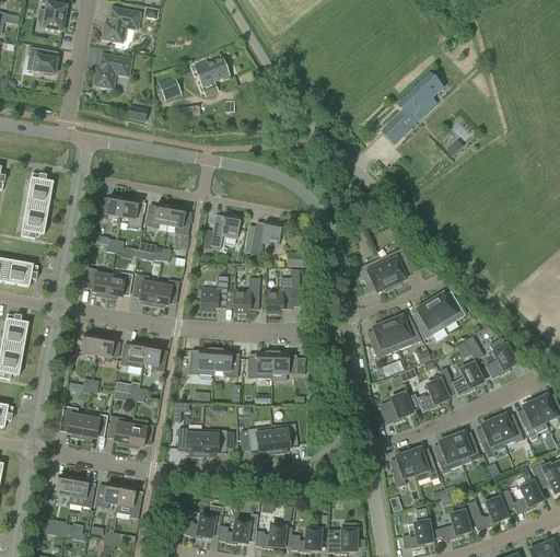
[(43,27),(61,31),(63,21),(63,22),(65,14),(66,6),(59,4),(60,0),(42,0),(42,2),(47,2),(43,27)]
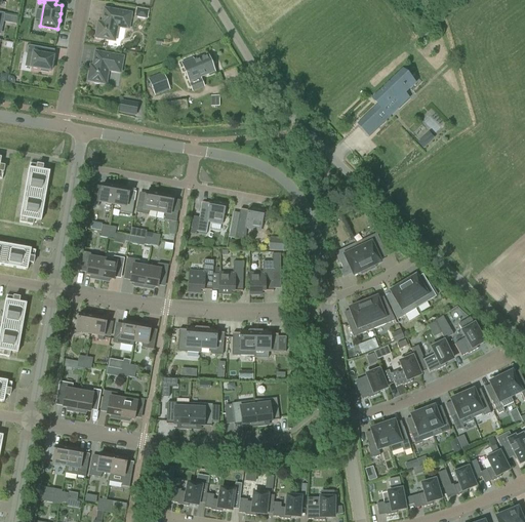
[(149,8),(136,5),(134,14),(147,17),(149,8)]
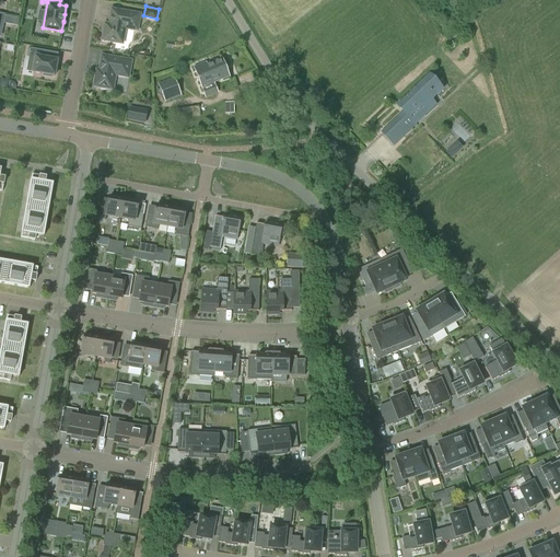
[(106,25),(105,25),(105,26),(104,26),(104,27),(102,38),(123,42),(125,26),(138,28),(140,12),(112,7),(108,25),(107,25),(106,25)]
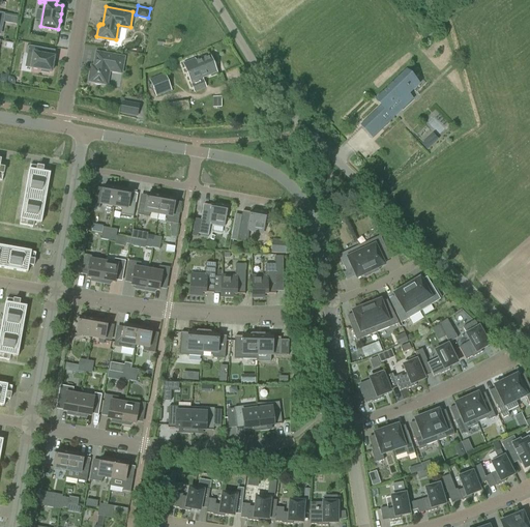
[(19,21),(20,13),(7,11),(5,19),(19,21)]
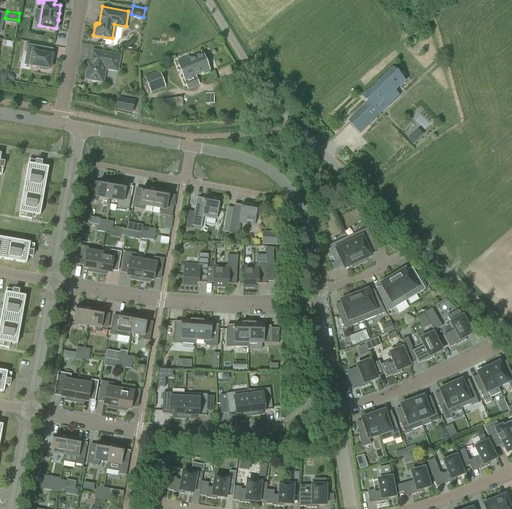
[(32,50),(30,64),(40,66),(39,67),(47,69),(47,67),(50,67),(52,53),(40,51),(41,44),(28,42),(26,49),(32,50)]
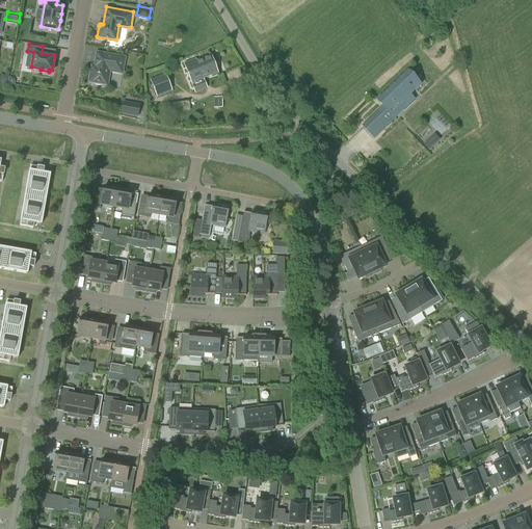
[(91,69),(91,70),(90,70),(89,80),(95,80),(96,82),(100,83),(102,82),(107,83),(110,69),(122,72),(125,55),(97,50),(94,68),(92,68),(91,69)]
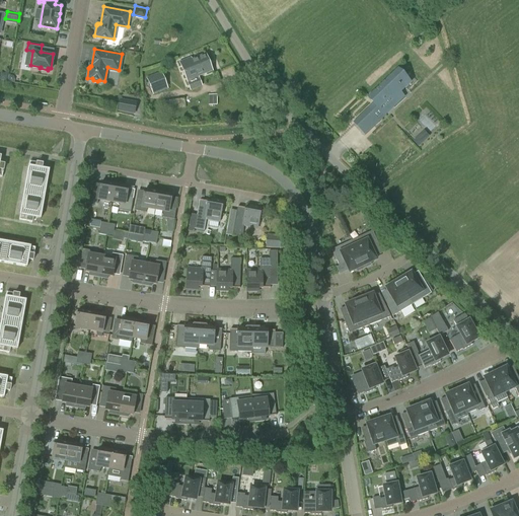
[(192,58),(191,55),(179,60),(188,81),(199,76),(198,73),(212,68),(206,53),(192,58)]
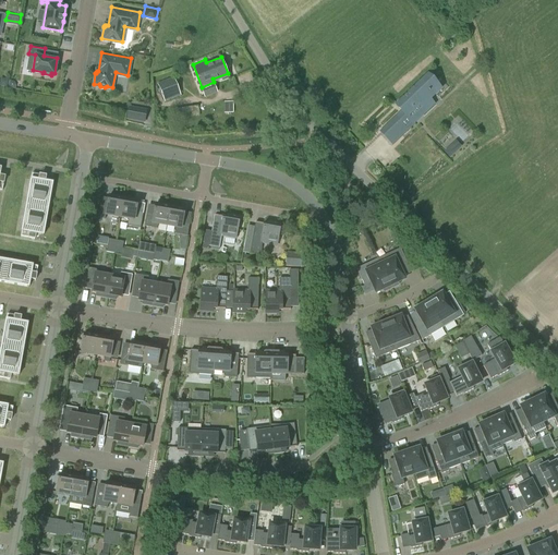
[(392,142),(436,100),(432,95),(444,84),(428,68),(395,100),(401,107),(379,128),(392,142)]
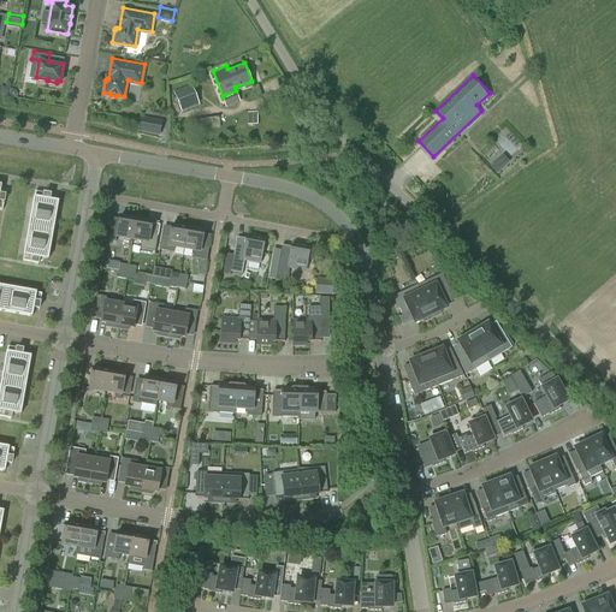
[(173,89),(182,110),(199,102),(191,83),(173,89)]
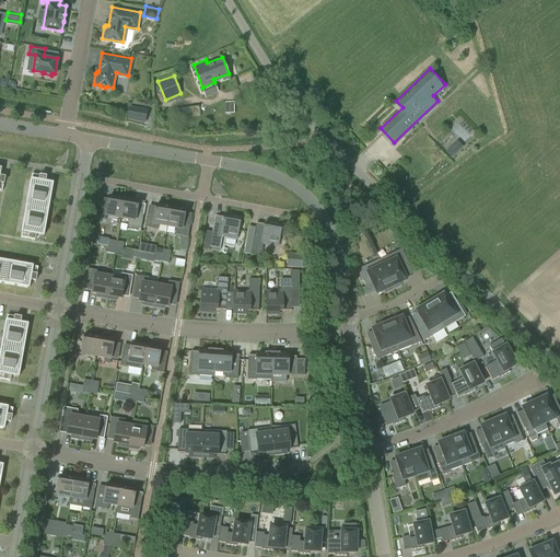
[(234,111),(234,100),(224,100),(225,111),(234,111)]
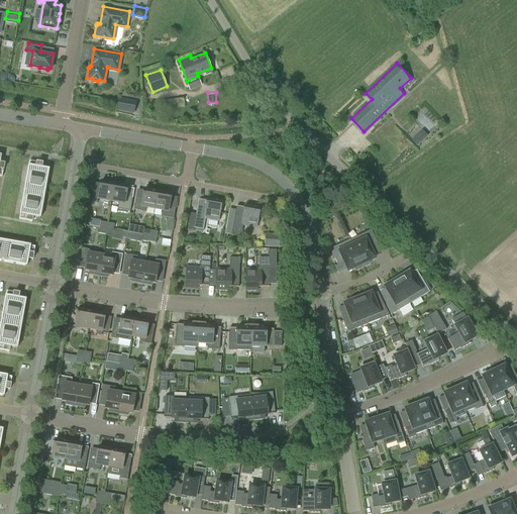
[(119,96),(117,108),(134,111),(136,99),(119,96)]
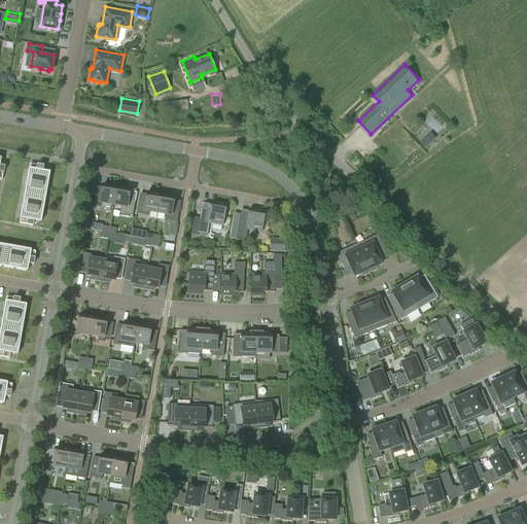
[(167,101),(169,110),(188,107),(187,98),(167,101)]
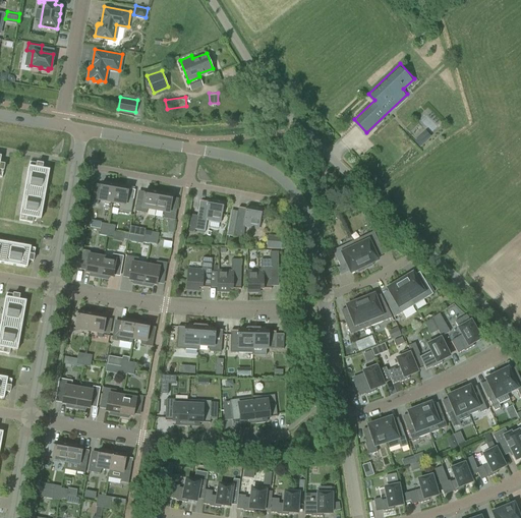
[(429,136),(421,144),(425,148),(432,140),(429,136)]
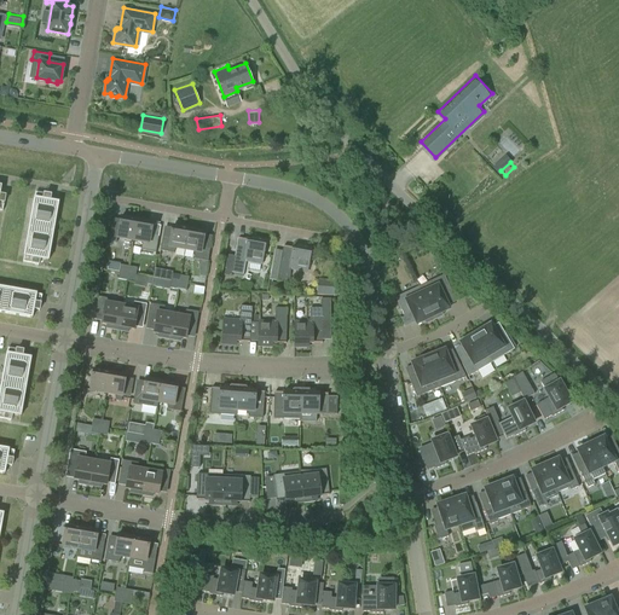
[(35,190),(29,225),(53,228),(58,199),(50,198),(51,192),(35,190)]
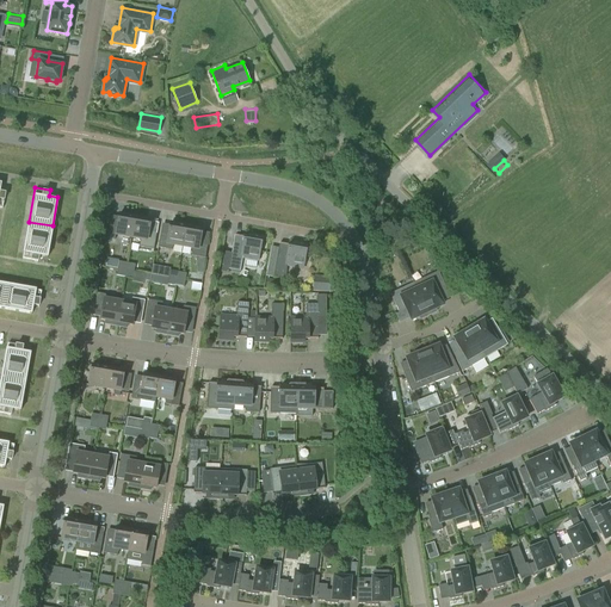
[(116,231),(131,235),(135,211),(124,210),(124,214),(119,212),(118,218),(110,216),(106,235),(115,237),(116,231)]
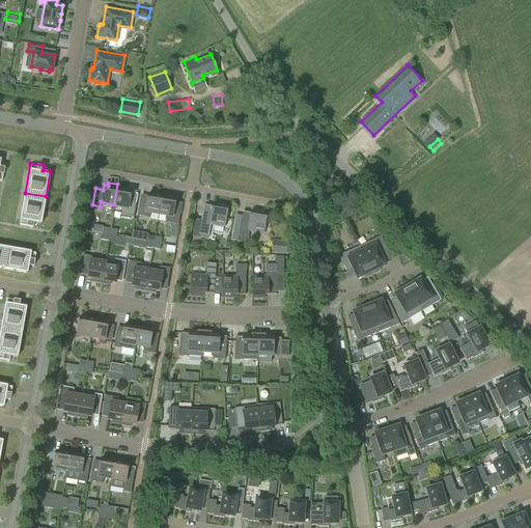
[(117,184),(114,204),(122,205),(121,212),(134,214),(136,201),(130,199),(131,190),(127,189),(128,186),(117,184)]
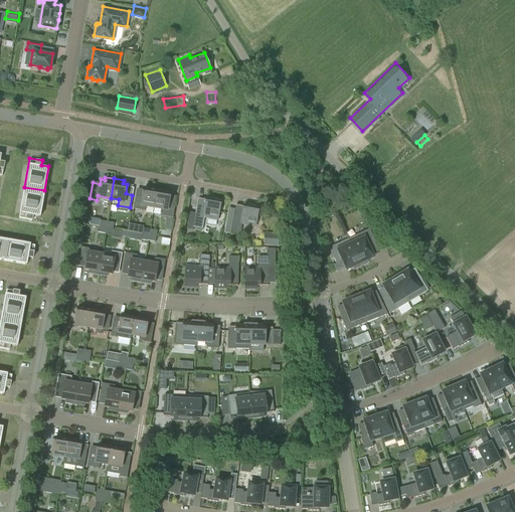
[(147,204),(154,205),(157,186),(148,184),(148,187),(143,186),(142,196),(135,195),(133,206),(144,208),(145,207),(147,204)]
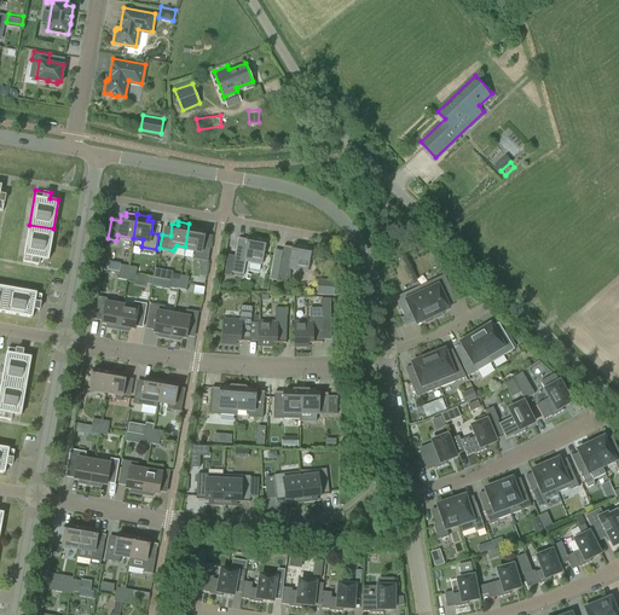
[(189,224),(185,247),(194,249),(195,256),(208,259),(210,245),(202,244),(204,230),(200,228),(200,225),(189,224)]
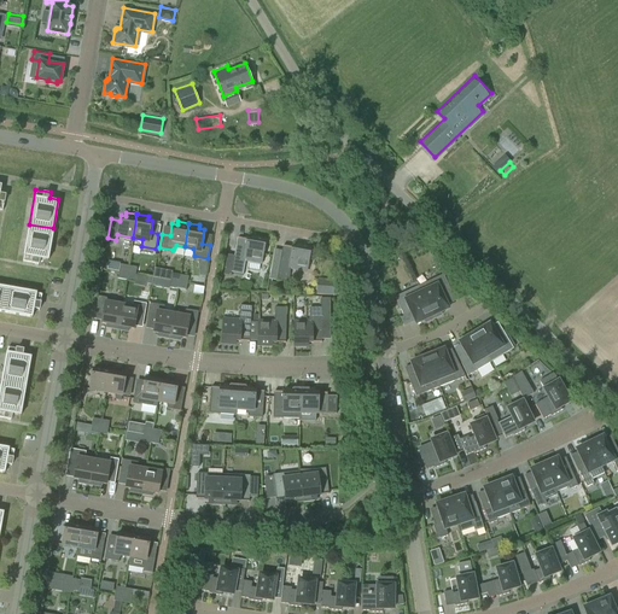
[(53,228),(29,224),(23,259),(39,262),(39,256),(48,258),(53,228)]
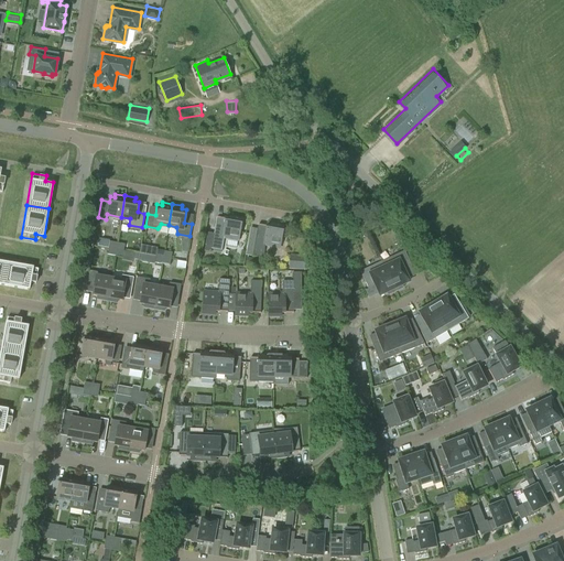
[(217,215),(210,247),(221,248),(224,235),(238,237),(242,216),(231,214),(230,217),(217,215)]
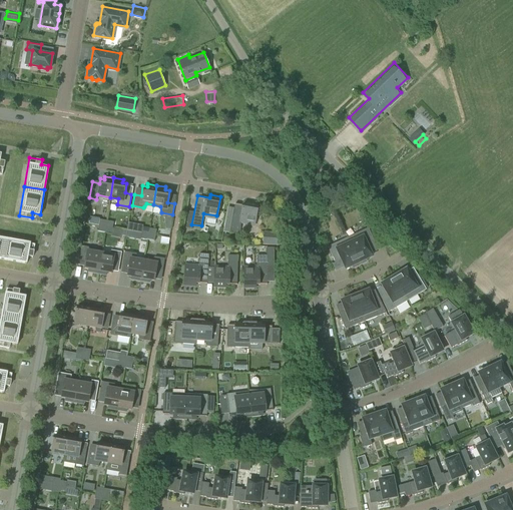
[(247,204),(245,204),(234,202),(229,230),(238,232),(241,220),(254,222),(258,203),(247,201),(247,204)]
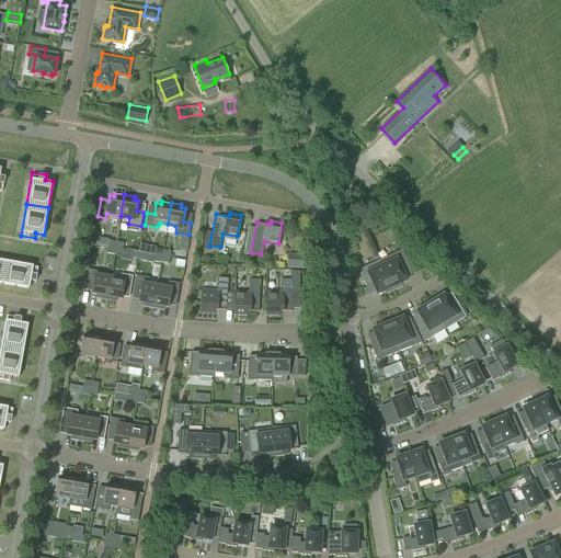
[(402,247),(379,258),(393,287),(401,284),(399,282),(407,279),(400,264),(409,260),(402,247)]
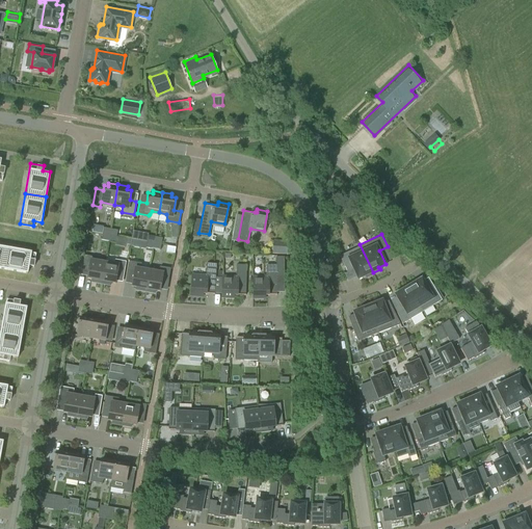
[(273,238),(272,252),(290,253),(291,239),(273,238)]
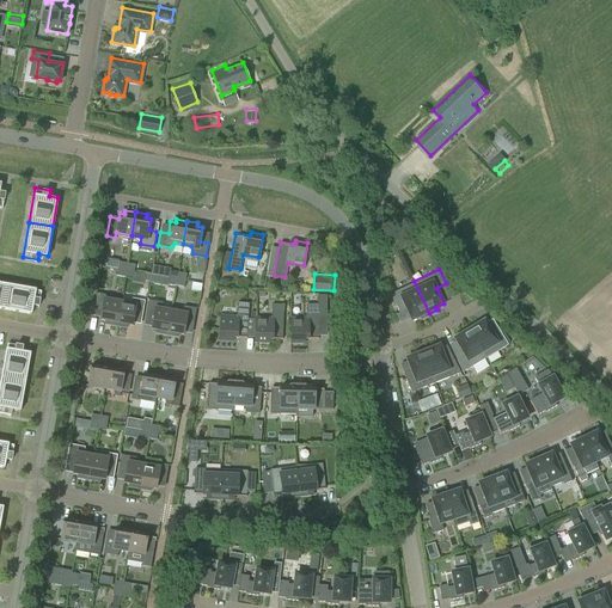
[(267,284),(277,287),(279,278),(268,276),(267,284)]
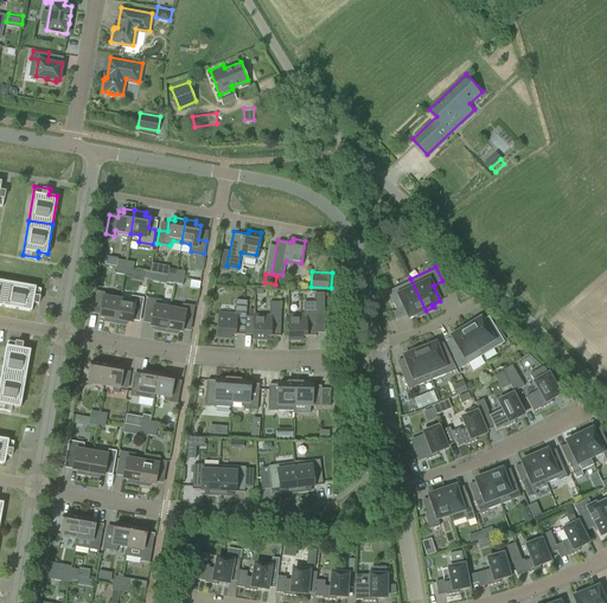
[(426,310),(410,278),(388,289),(396,308),(402,306),(404,307),(409,315),(416,312),(417,314),(426,310)]
